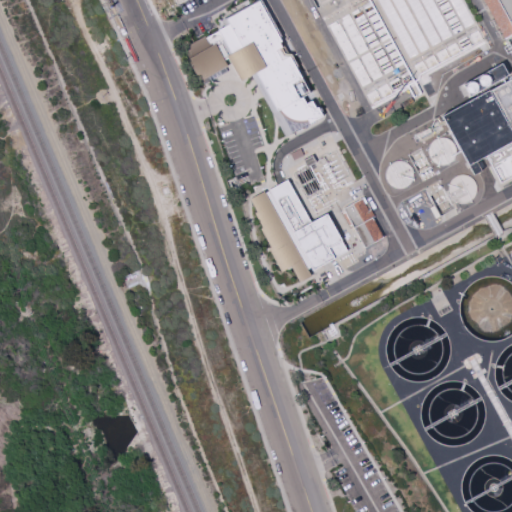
[(257,0),(262,0),(282,36),(280,37),(282,41),(289,53),(291,53),(298,66),(296,67),(310,93),(303,96),(307,103),(312,100),(317,108),(321,106),(323,110),(321,112),(323,115),(307,125),(308,127),(304,129),(303,126),(286,136),(251,74),(241,80),(228,58),(224,60),(227,65),(225,67),(227,71),(204,84),(202,80),(200,81),(187,58),(192,56),(186,46),(204,36),(205,38),(219,30),(218,29),(224,26),(221,20),(257,0)]
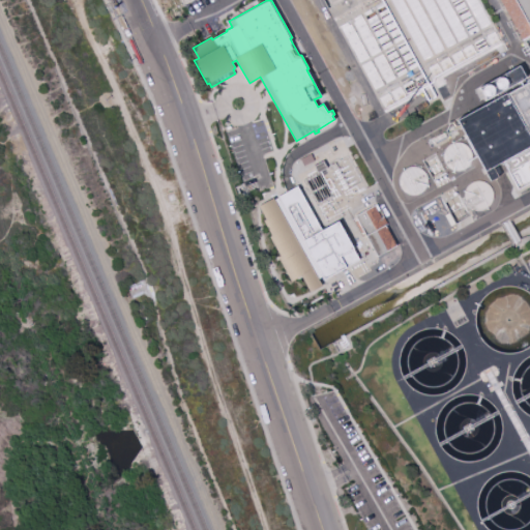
[(529,0),(529,35),(524,39),(502,0),(529,0)]
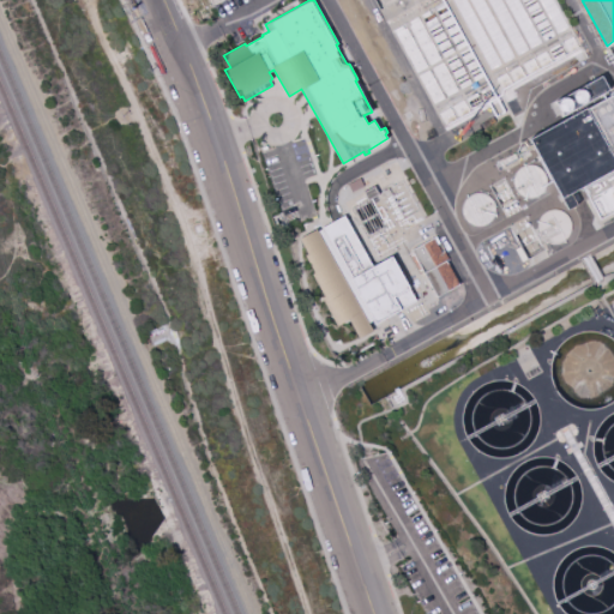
[(613,157),(588,110),(613,95),(613,157)]
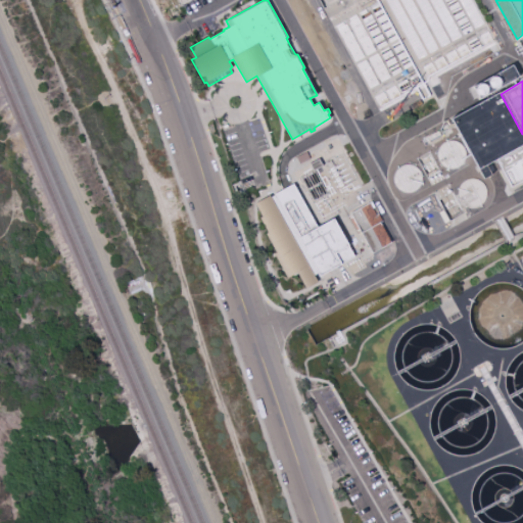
[(450,120),(500,93),(501,94),(522,134),(522,145),(496,160),(479,171),(450,120)]
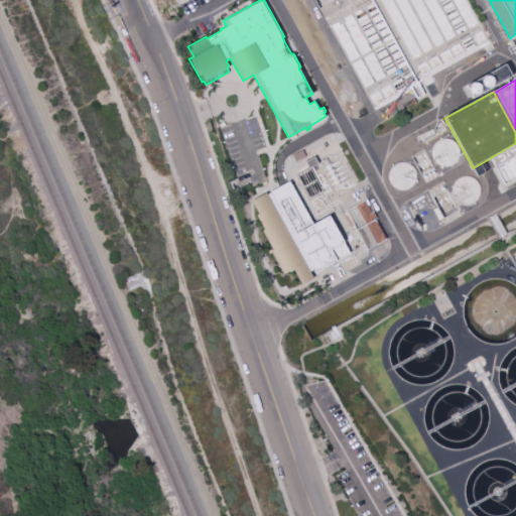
[(459,157),(460,153),(459,148),(456,144),(452,141),(447,140),(442,140),(437,142),(434,145),(432,149),(431,153),(431,158),(433,162),(436,165),(440,167),(444,168),(449,167),(454,165),(457,162),(459,157)]
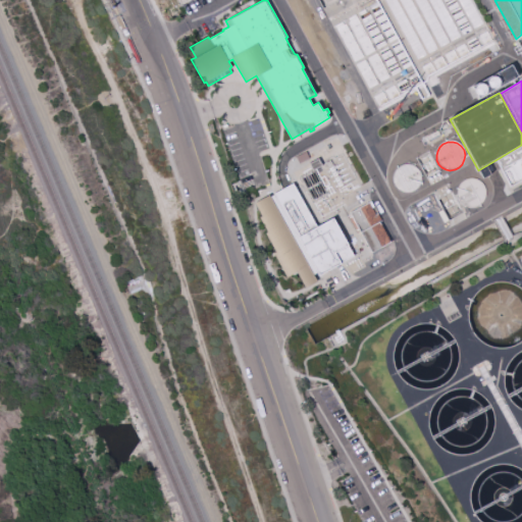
[(521,145),(496,160),(510,188),(521,180),(521,145)]
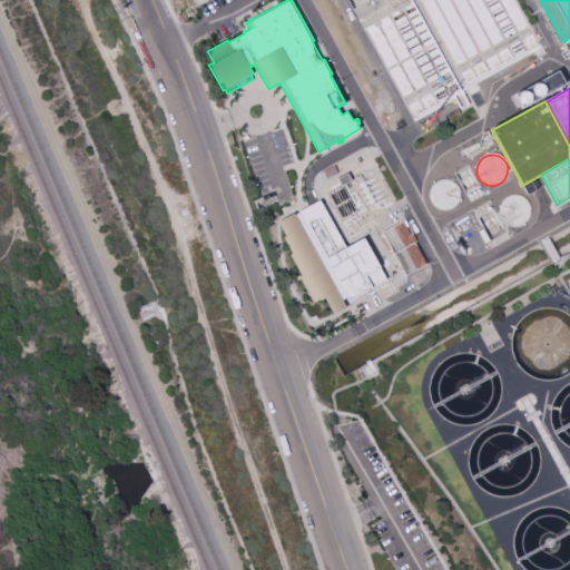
[(334,165),(337,173),(326,178),(323,172),(334,165)]
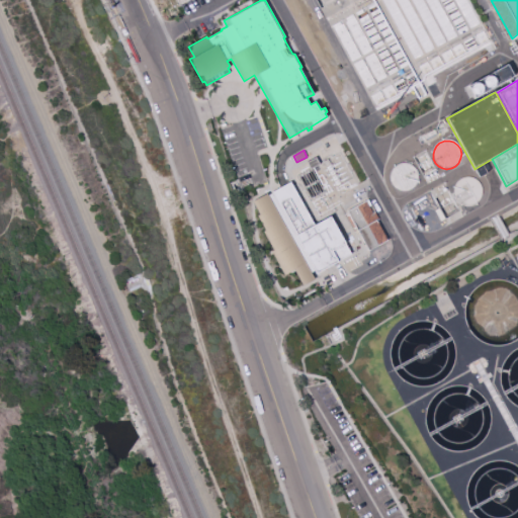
[(317,157),(320,164),(311,169),(307,162),(317,157)]
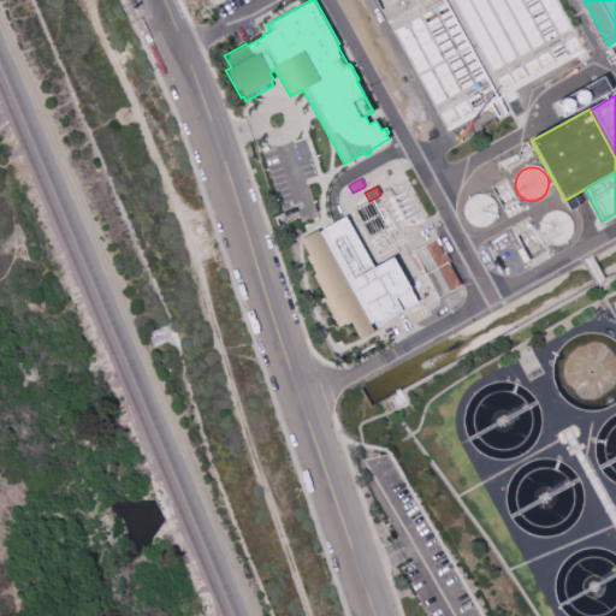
[(484,229),(490,226),(495,223),(497,217),(498,211),(497,205),(493,200),(490,196),(484,194),(478,194),(472,195),(467,199),(465,203),(462,208),(462,214),(465,219),(468,224),(473,227),(479,229),(484,229)]
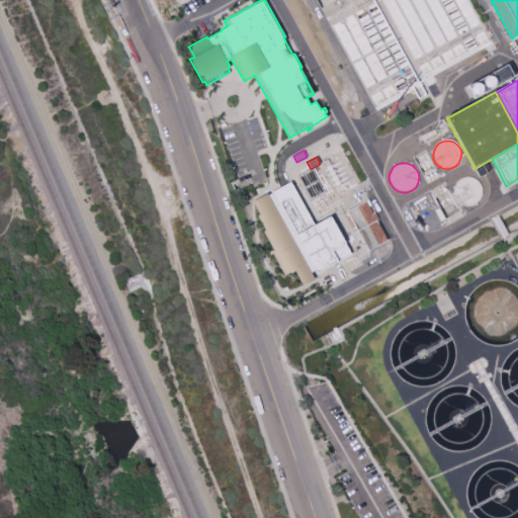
[(482,197),(482,193),(481,188),(479,184),(475,181),(470,179),(465,179),(461,180),(457,183),(454,187),(453,191),(453,196),(455,200),(458,203),(461,206),(466,207),(470,207),(476,205),(479,202),(482,197)]
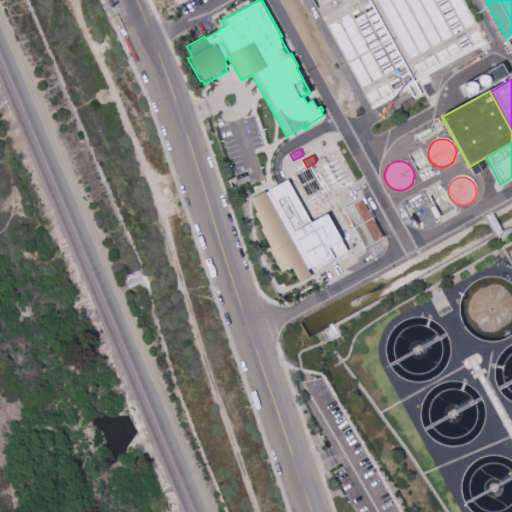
[(287,181),(311,224),(327,215),(347,252),(314,270),(312,267),(306,270),(310,277),(300,283),(291,267),(282,273),(269,250),(271,249),(261,230),(263,229),(255,214),(257,213),(250,200),(263,193),(265,193),(287,181)]
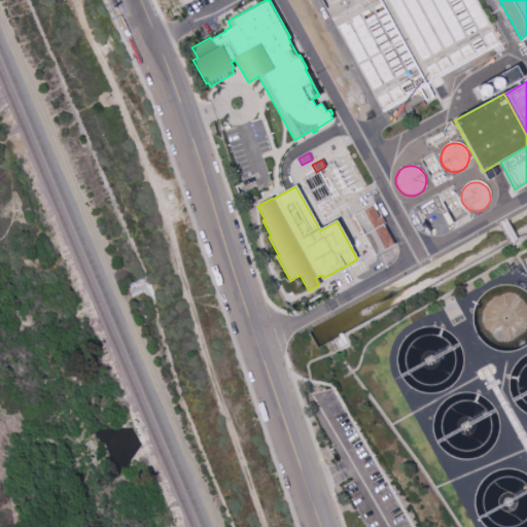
[(354,214),(375,203),(377,208),(375,209),(379,216),(381,215),(385,222),(383,224),(394,245),(375,255),(361,231),(358,232),(352,219),(355,217),(354,214)]
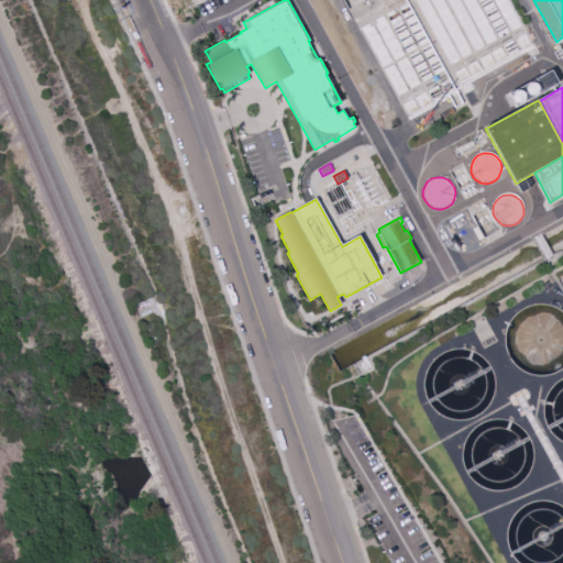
[(562,312),(554,307),(543,304),(531,305),(520,309),(511,317),(506,328),(504,340),(506,352),(511,363),(521,372),(532,376),(544,376),(556,373),(562,367),(562,312)]
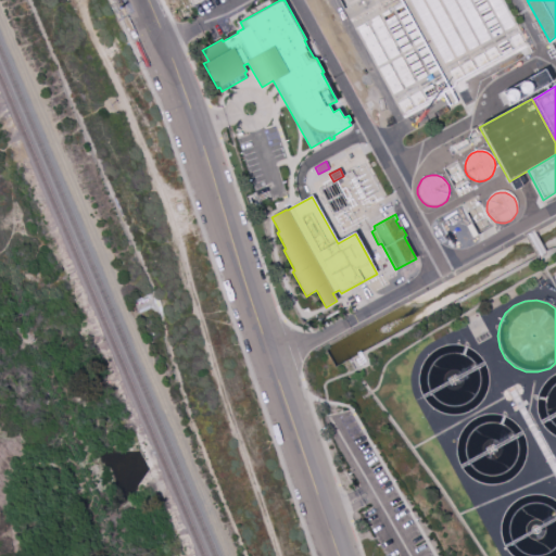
[(490,383),(490,371),(485,361),(478,352),(468,346),(456,344),(445,344),(434,350),(425,357),(419,369),(417,381),(420,394),(427,404),(437,413),(449,416),(462,416),(472,412),(481,404),(488,394),(490,383)]
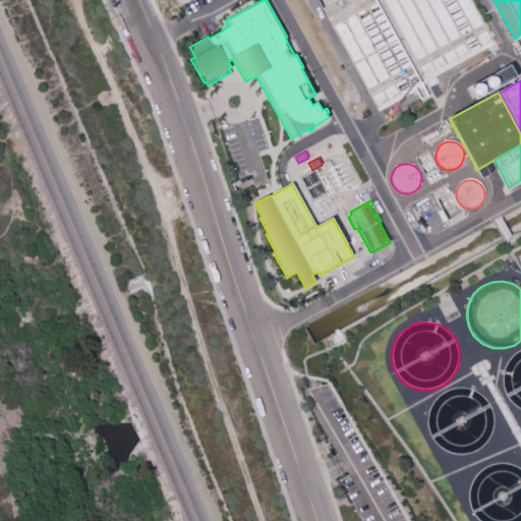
[(520,350),(519,351),(510,358),(505,367),(503,379),(504,390),(508,400),(516,407),(520,409),(520,350)]
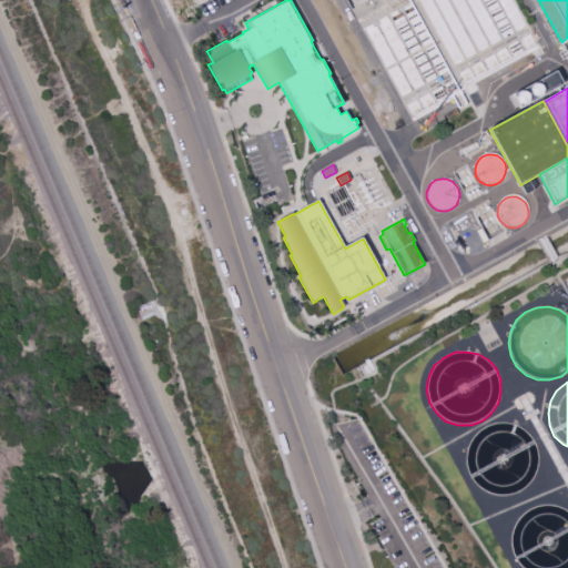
[(520,494),(530,486),(537,476),(539,464),(538,452),(533,440),(524,432),(513,426),(500,425),(488,428),(478,434),(472,443),(467,454),(466,466),(469,477),(476,487),(485,494),(497,498),(509,498),(520,494)]
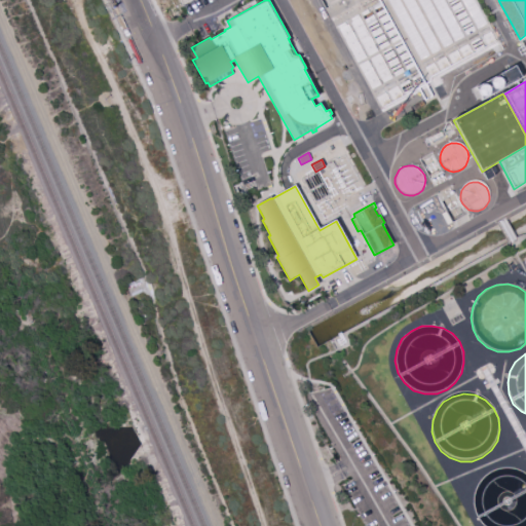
[(525,525),(525,474),(520,471),(509,467),(497,468),(487,474),(479,481),(474,491),(472,502),(474,514),(479,524),(481,525),(525,525)]
